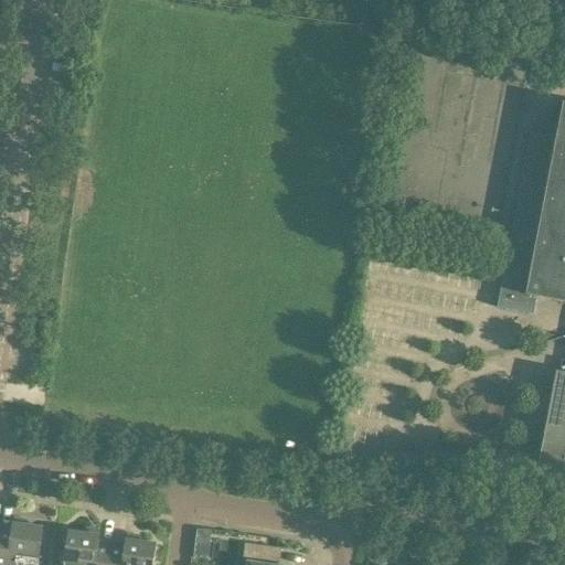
[(497,308),(533,315),(537,297),(564,302),(564,103),(563,103),(556,137),(531,132),(497,308)]
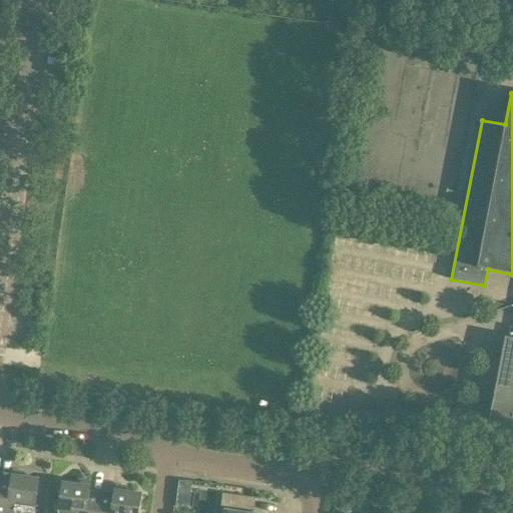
[(512,338),(505,337),(488,429),(512,434),(512,338)]
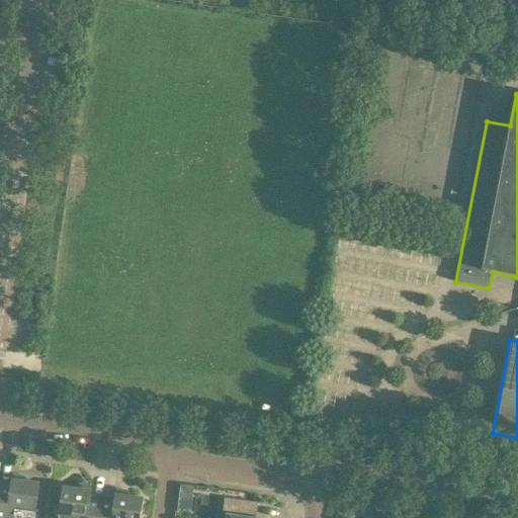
[(26,517),(33,517),(39,485),(24,482),(24,478),(13,476),(11,486),(0,484),(0,517),(15,517),(15,516),(26,517)]
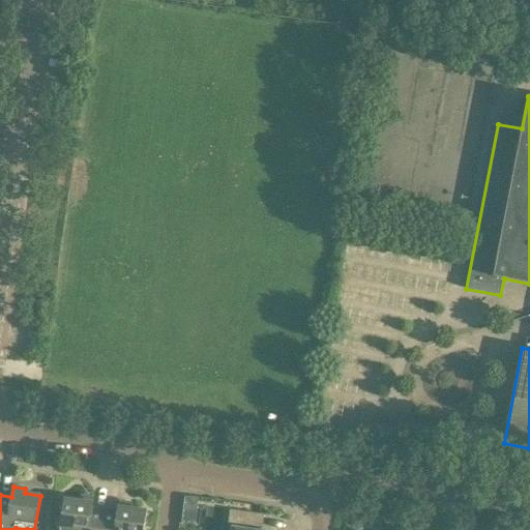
[(65,499),(60,529),(101,529),(105,510),(92,508),(93,498),(81,496),(81,501),(65,499)]
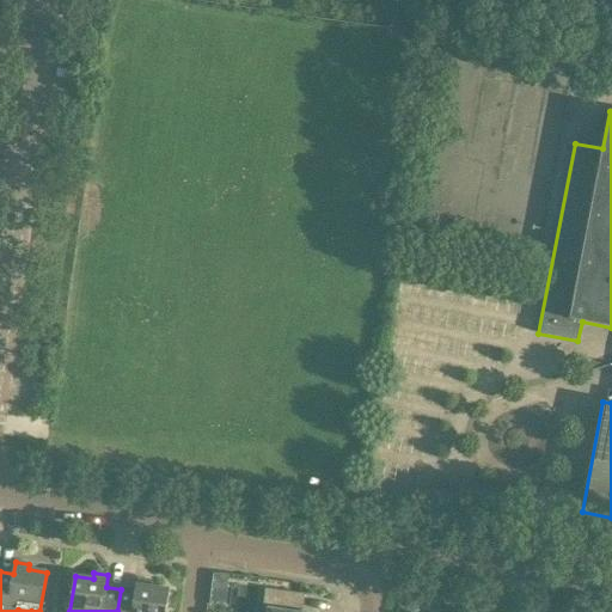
[(230,575),(214,573),(212,588),(227,589),(230,575)]
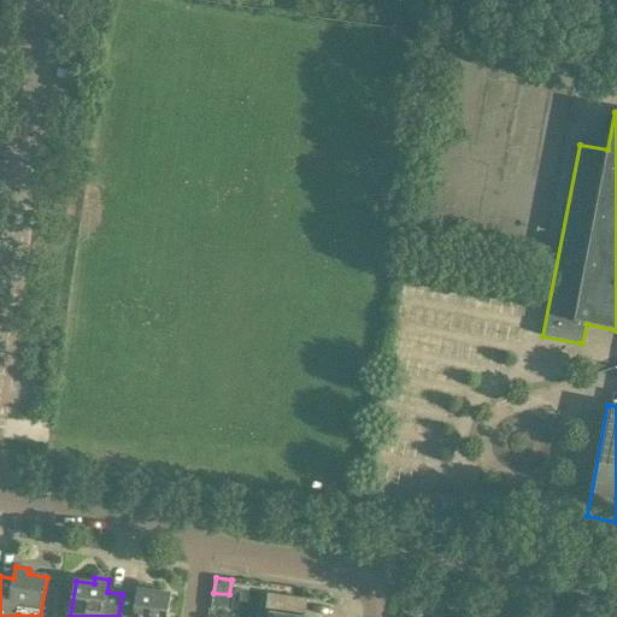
[(166,616),(170,594),(152,592),(153,586),(139,585),(137,595),(122,594),(118,616),(166,616)]
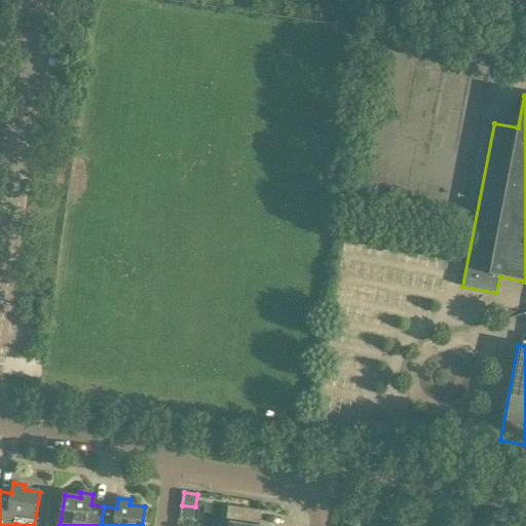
[(255,525),(258,511),(228,506),(225,525),(231,525),(255,525)]
